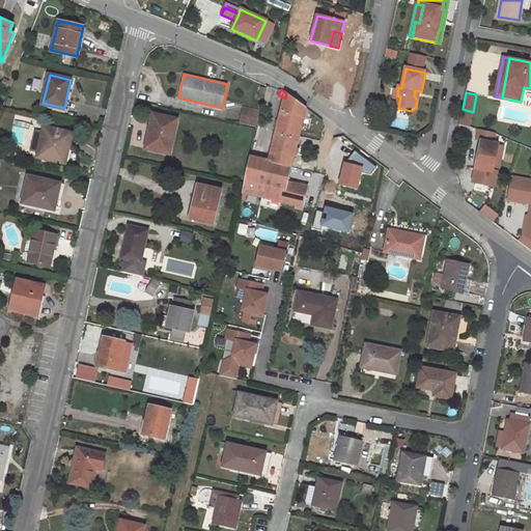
[(282,111),(304,117),(306,108),(286,93),(285,99),(282,111)]
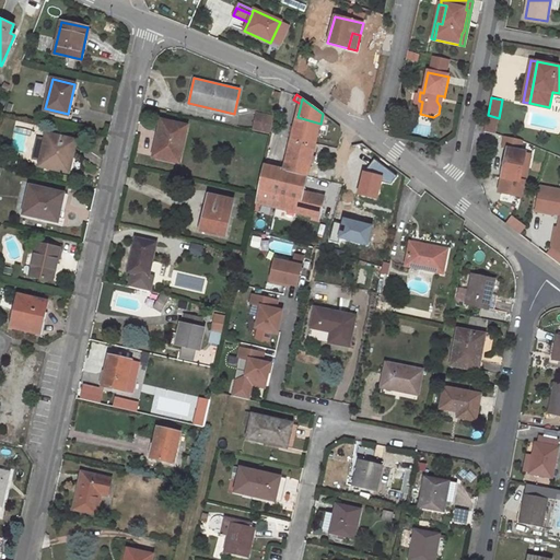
[(272,116),(256,112),(252,128),(269,132),(272,116)]
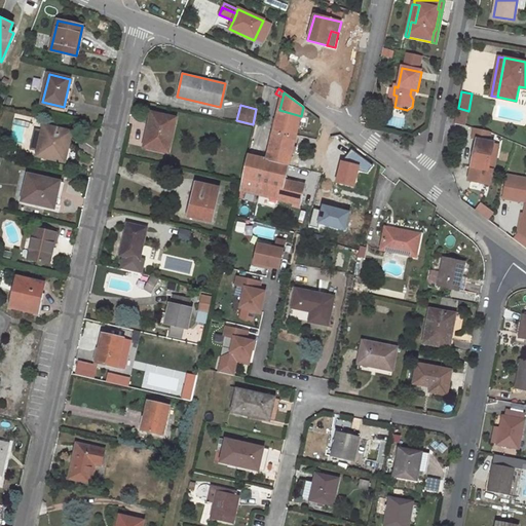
[(465,125),(468,111),(458,108),(455,123),(465,125)]
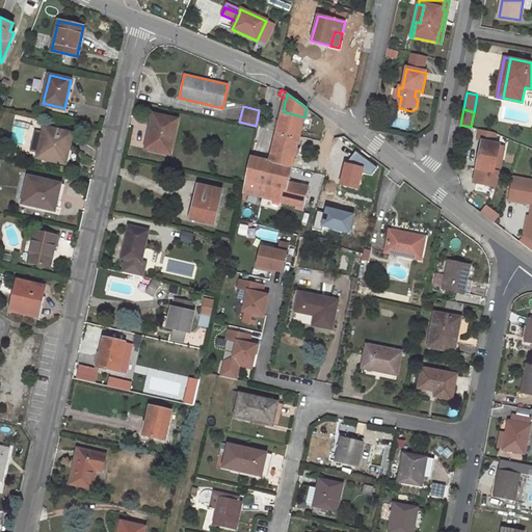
[(283,111),(276,135),(299,140),(304,117),(283,111)]
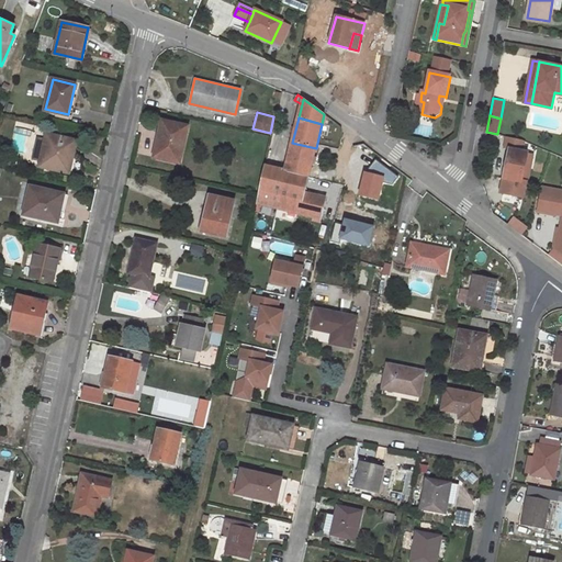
[(161,136),(156,157),(179,163),(187,127),(163,122),(159,136),(161,136)]
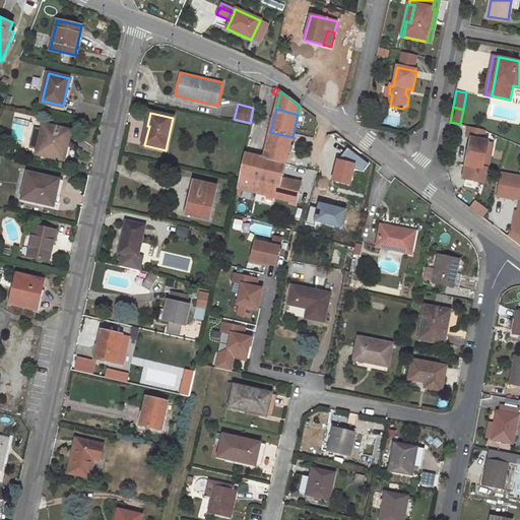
[(37,153),(61,158),(68,129),(43,124),(42,129),(35,127),(30,147),(38,148),(37,153)]
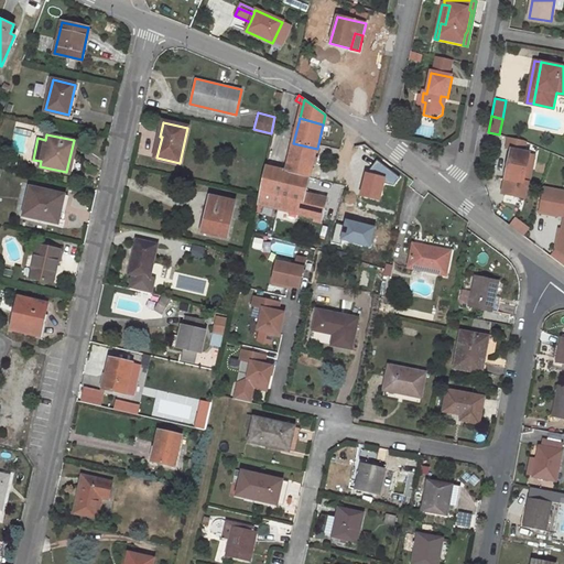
[(511,149),(503,194),(525,198),(528,183),(530,183),(535,153),(523,150),(524,139),(509,137),(507,148),(511,149)]
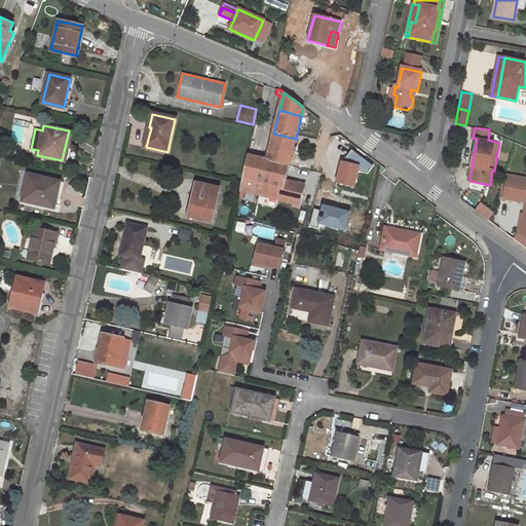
[(286,179),(296,139),(273,134),(267,158),(259,194),(280,200),(286,179)]
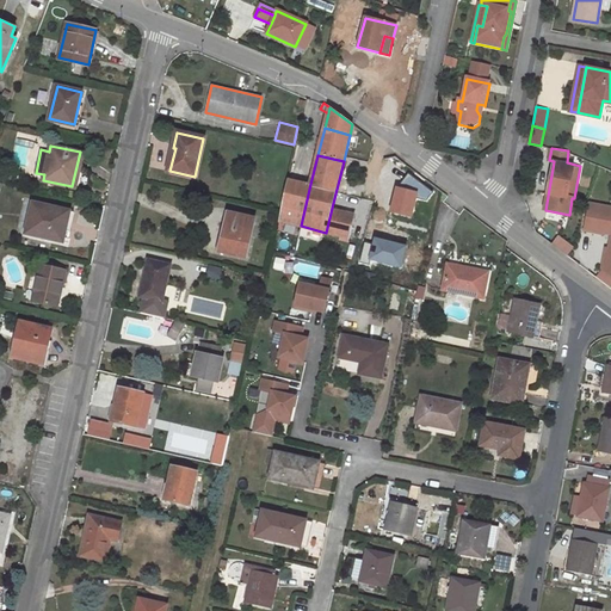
[(284,209),(281,221),(301,226),(310,184),(287,179),(281,209),(284,209)]
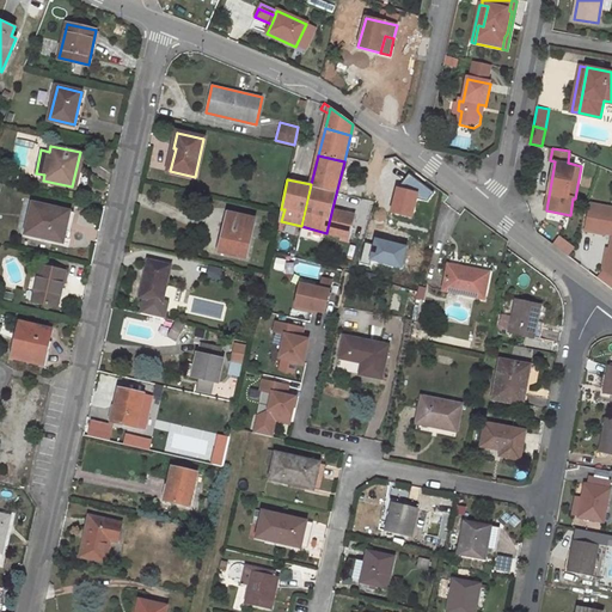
[(32,202),(25,233),(60,240),(67,210),(32,202)]
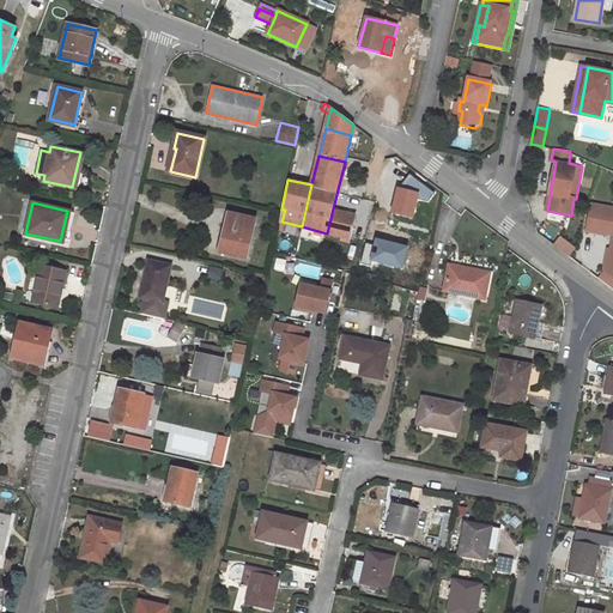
[(612,250),(612,207),(590,204),(586,231),(606,235),(607,232),(612,234),(612,240),(611,250),(612,250)]
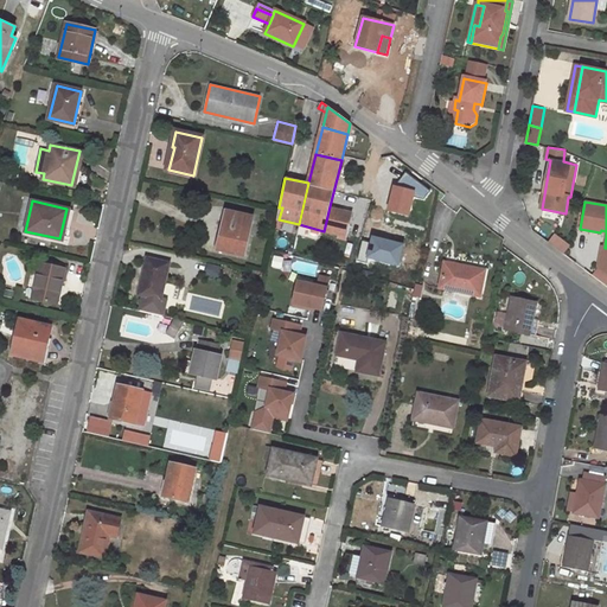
[(346,237),(352,212),(330,206),(324,231),(346,237)]
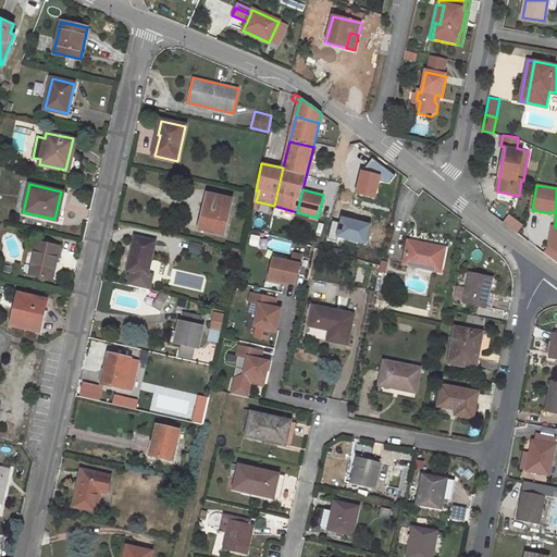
[(208,195),(200,230),(224,235),(232,200),(208,195)]
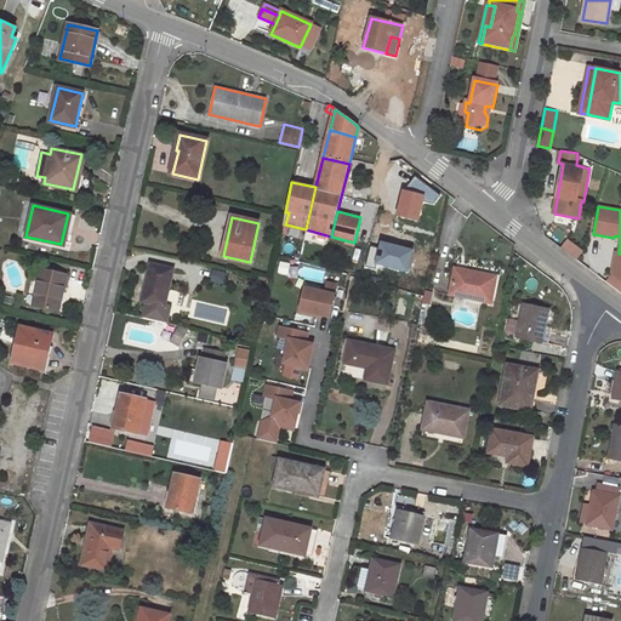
[(545,237),(562,250),(568,240),(552,228),(545,237)]
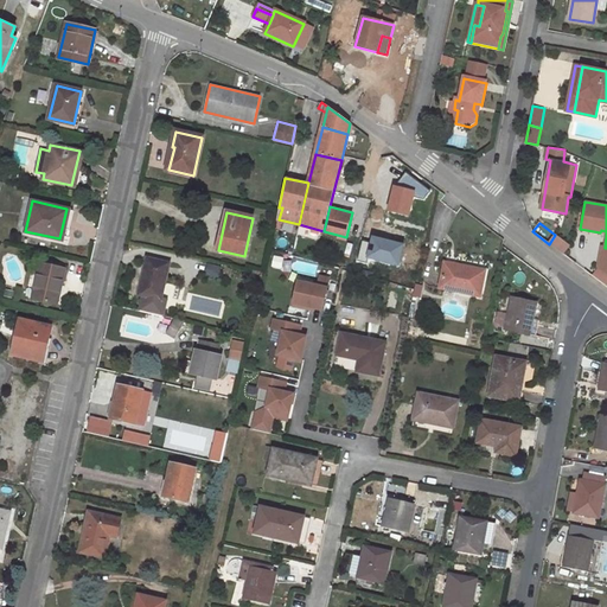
[(569,247),(555,235),(549,244),(563,255),(569,247)]
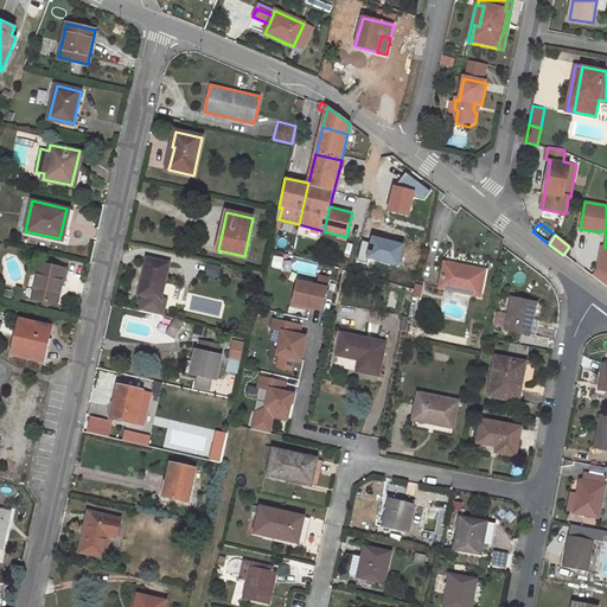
[(170,263),(146,257),(138,295),(144,296),(140,311),(163,317),(166,300),(161,299),(170,263)]
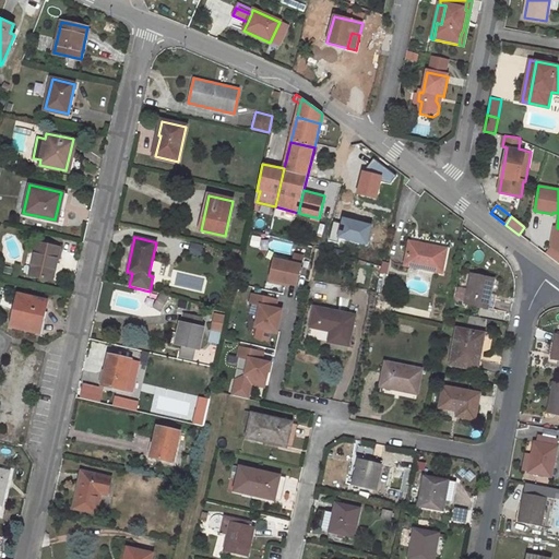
[(37,242),(30,274),(52,280),(60,247),(37,242)]
